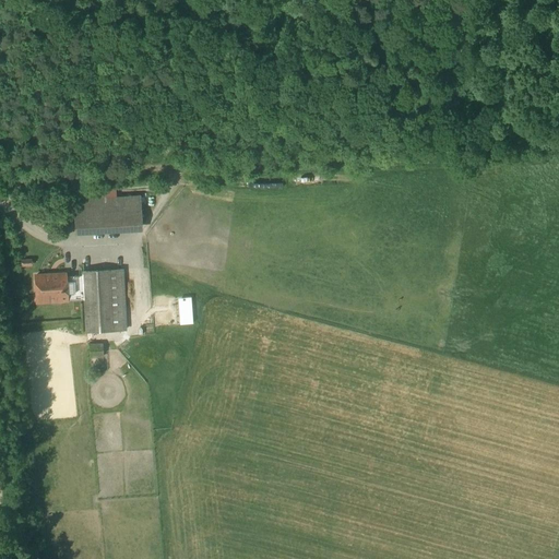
[(74,201),(76,228),(142,224),(141,197),(74,201)]
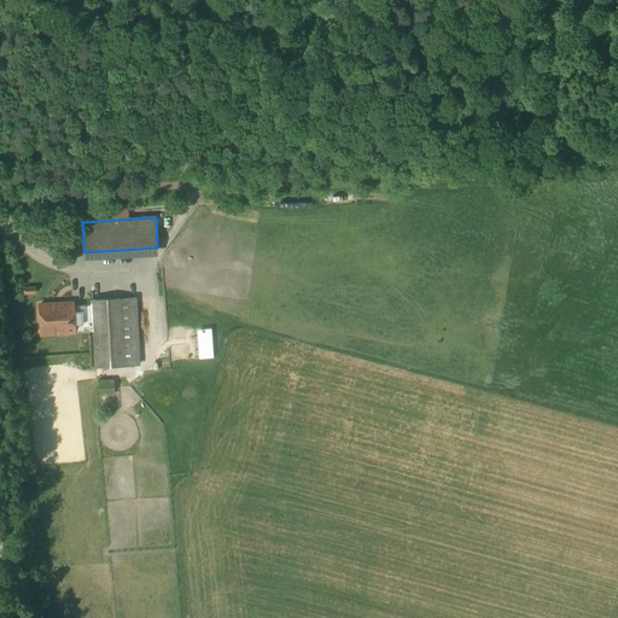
[(135,298),(92,301),(93,304),(94,332),(95,368),(139,366),(135,298)]
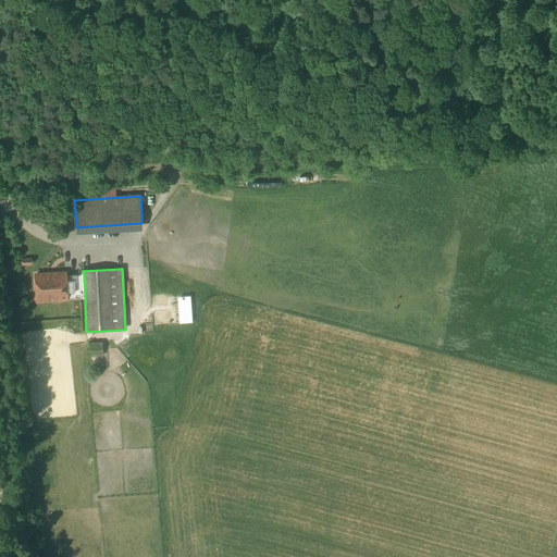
[(65,273),(35,275),(37,301),(66,299),(65,275),(65,273)]
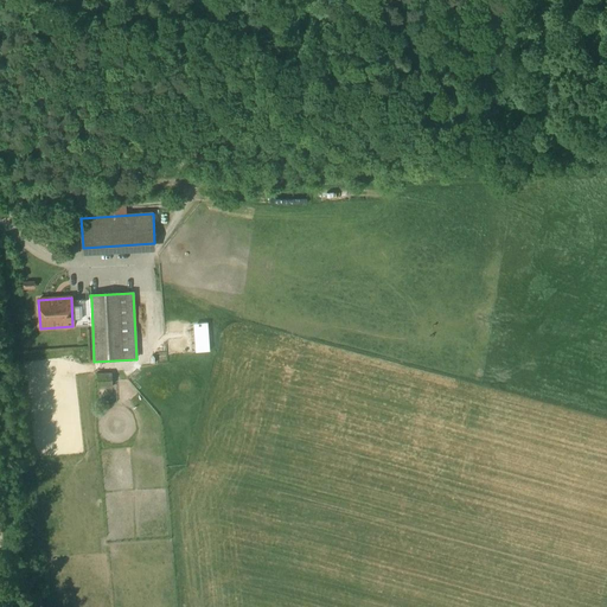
[(91,299),(71,300),(72,326),(93,326),(91,299)]
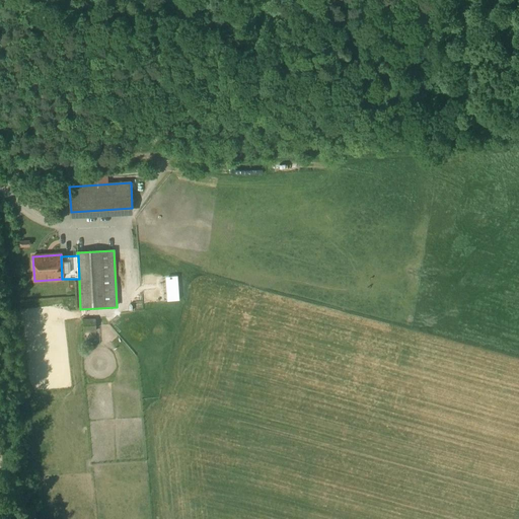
[(98,341),(97,318),(84,319),(86,342),(98,341)]
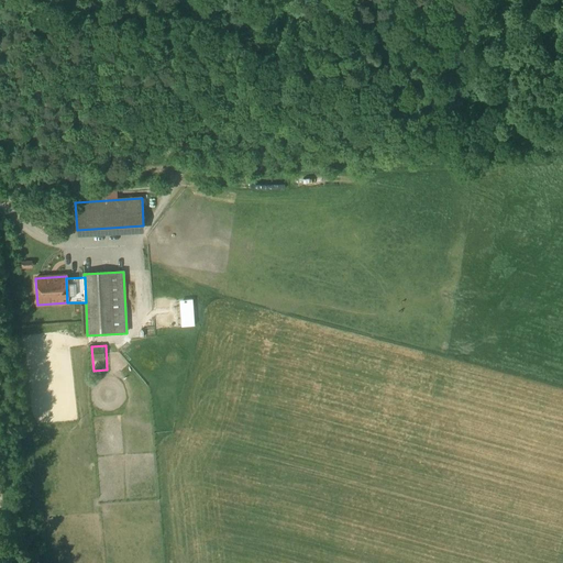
All buildings are outlined.
